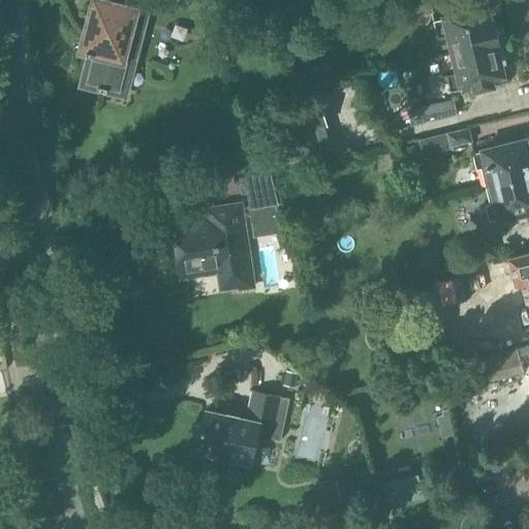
[(100,0),(94,0),(83,48),(87,50),(86,52),(91,53),(84,83),(98,87),(97,88),(107,91),(107,89),(122,93),(130,60),(134,61),(148,6),(123,0),(105,0),(104,0),(102,0),(100,0)]
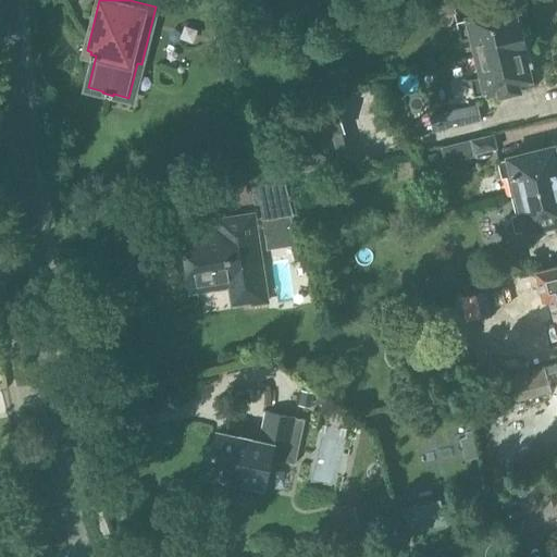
[(456,13),(452,0),(435,0),(397,10),(398,11),(382,15),(386,31),(456,13)]
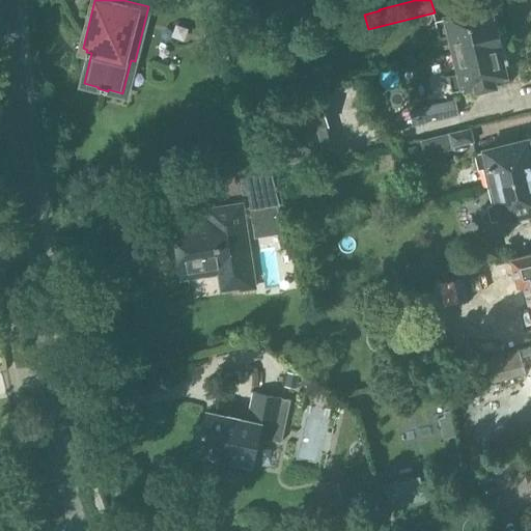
[(454,52),(501,40),(505,39),(506,35),(504,26),(501,24),(498,25),(497,21),(493,22),(488,5),(476,8),(475,4),(457,8),(458,12),(445,17),(445,18),(435,20),(439,35),(449,33),(454,52)]
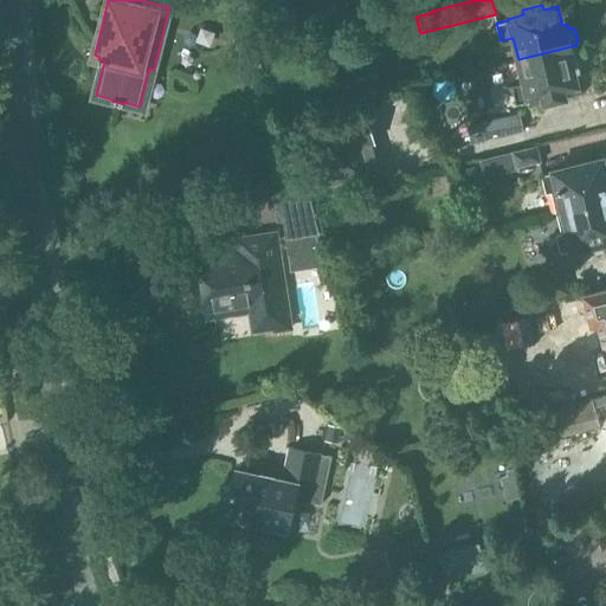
[(572,46),(519,59),(523,82),(511,85),(515,103),(527,101),(527,102),(542,98),(543,103),(565,97),(563,92),(578,90),(573,70),(578,69),(572,46)]
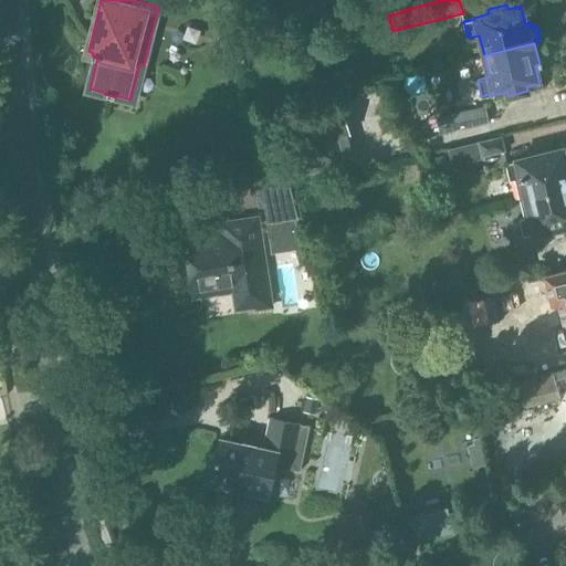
[(281,52),(266,55),(271,73),(285,70),(281,52)]
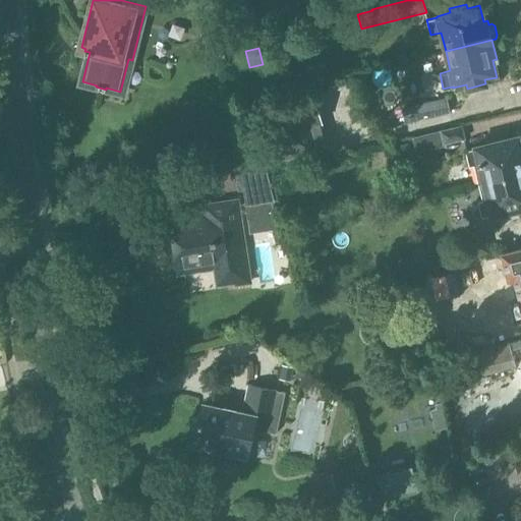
[(256,111),(265,109),(263,100),(253,102),(256,111)]
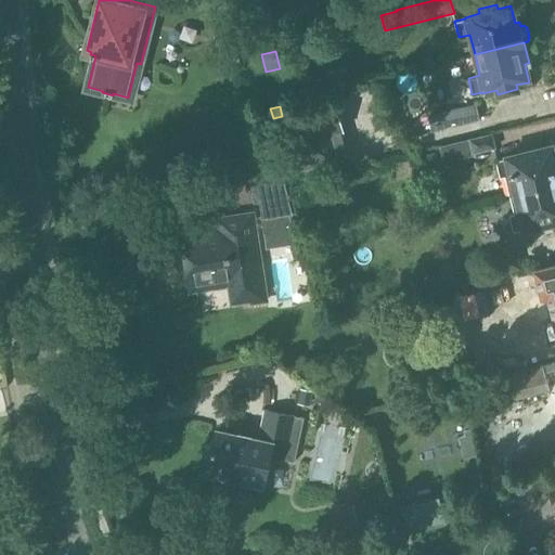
[(474,106),(439,113),(427,116),(430,130),(477,120),(474,106)]
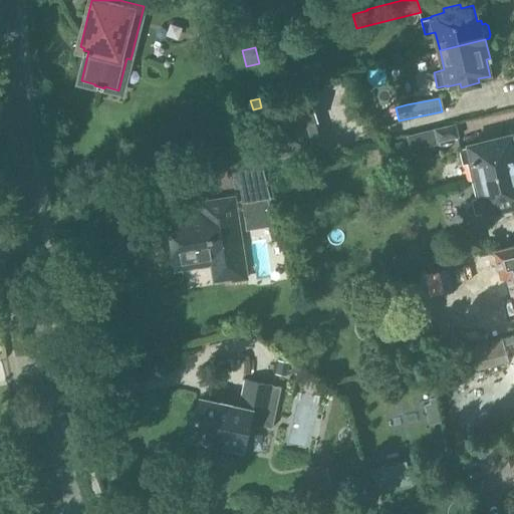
[(309,100),(267,110),(279,157),(321,146),(309,100)]
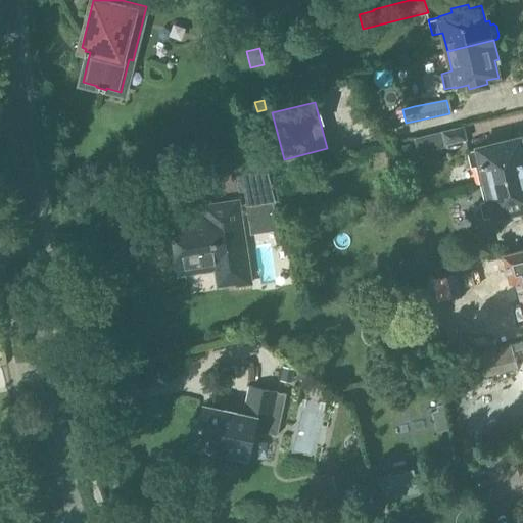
[(412,139),(416,154),(447,146),(446,144),(466,141),(463,127),(412,139)]
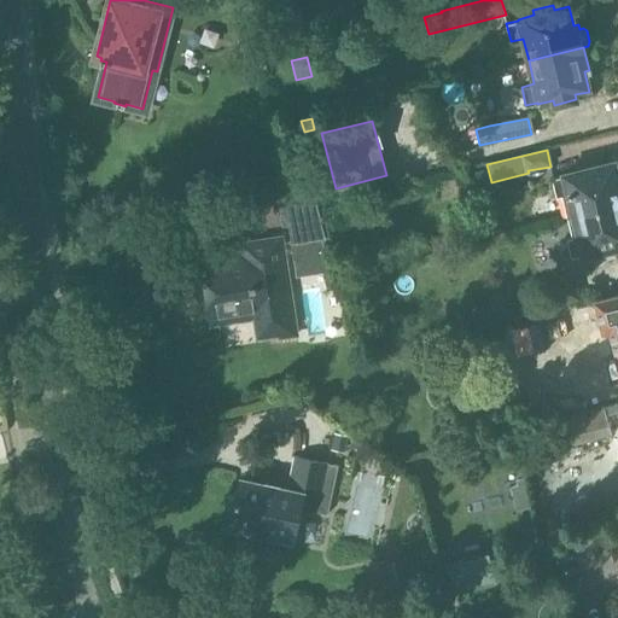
[(573,215),(617,203),(617,180),(613,163),(564,175),(564,176),(551,179),(555,198),(567,194),(573,215)]
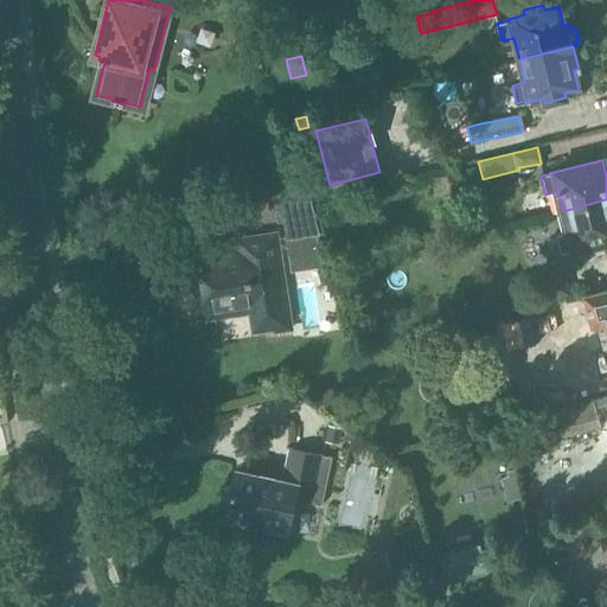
[(474,167),(460,171),(464,187),(479,184),(474,167)]
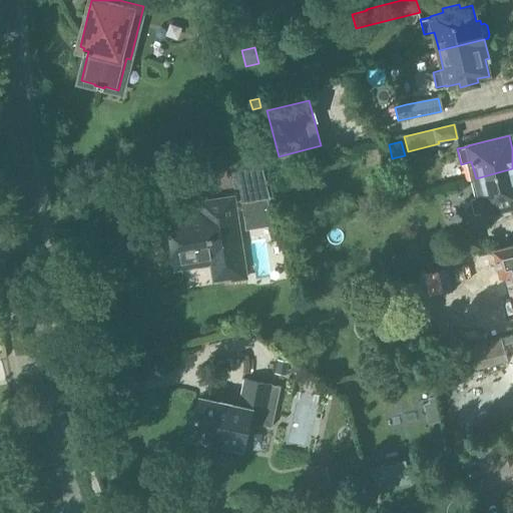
[(512,168),(476,178),(480,195),(469,197),(473,212),(465,214),(469,228),(455,231),(460,252),(480,247),(476,228),(488,224),(485,212),(512,204),(512,168)]
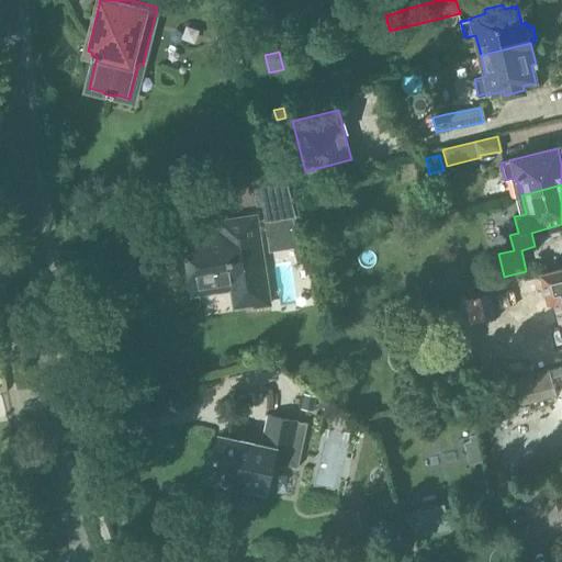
[(262,204),(268,243),(287,240),(300,238),(291,200),(262,204)]
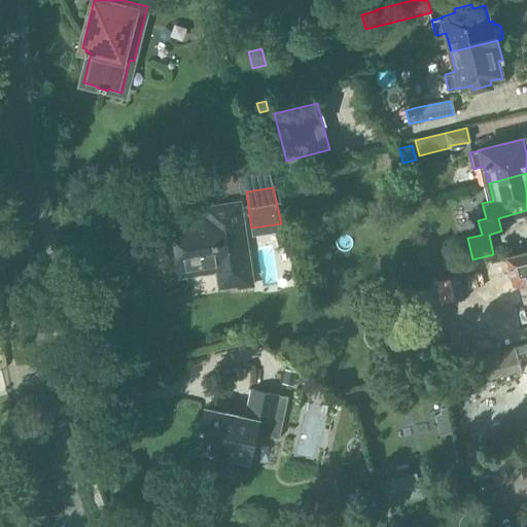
[(238,287),(252,285),(243,229),(238,230),(234,203),(206,206),(208,216),(171,221),(179,276),(200,273),(199,270),(215,268),(225,275),(227,286),(238,284),(238,287)]
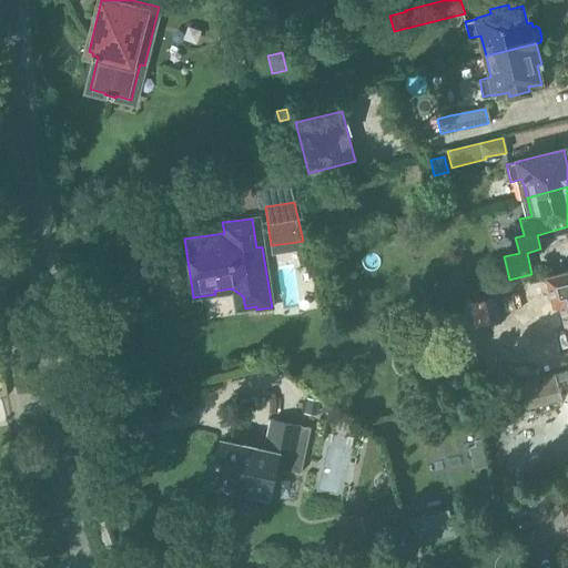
[(567,270),(547,276),(554,304),(549,305),(554,324),(565,322),(567,332),(567,270)]
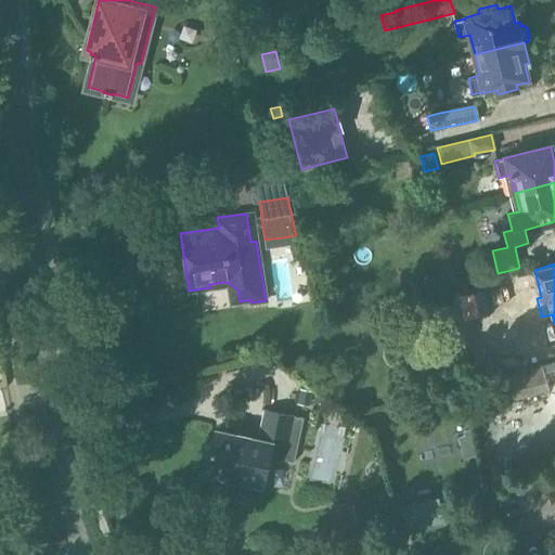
[(489,294),(491,302),(504,299),(502,291),(489,294)]
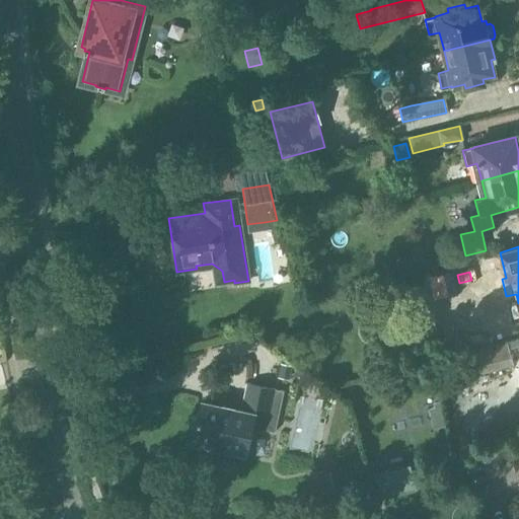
[(459,283),(461,291),(473,288),(471,280),(459,283)]
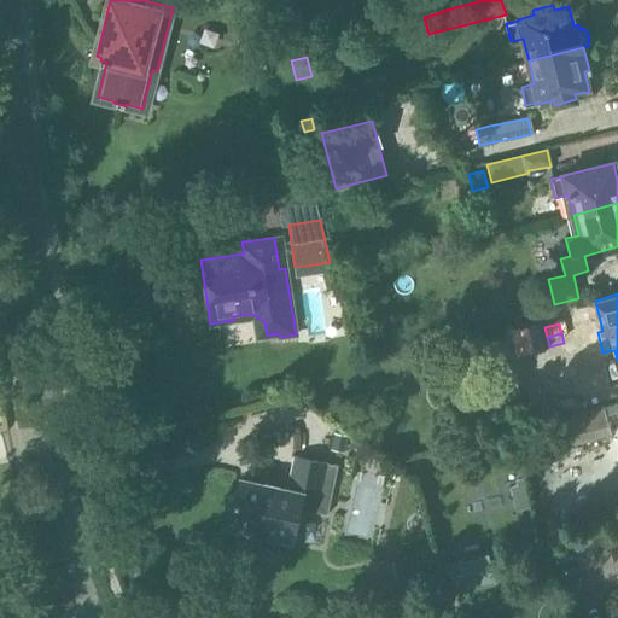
[(564,343),(549,347),(552,356),(566,353),(564,343)]
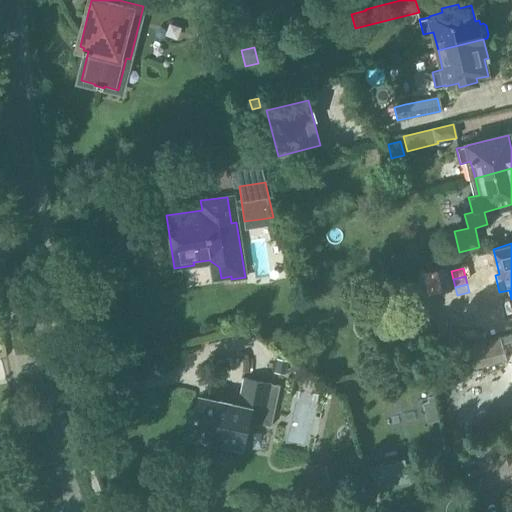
[(458,299),(460,307),(472,304),(470,296),(458,299)]
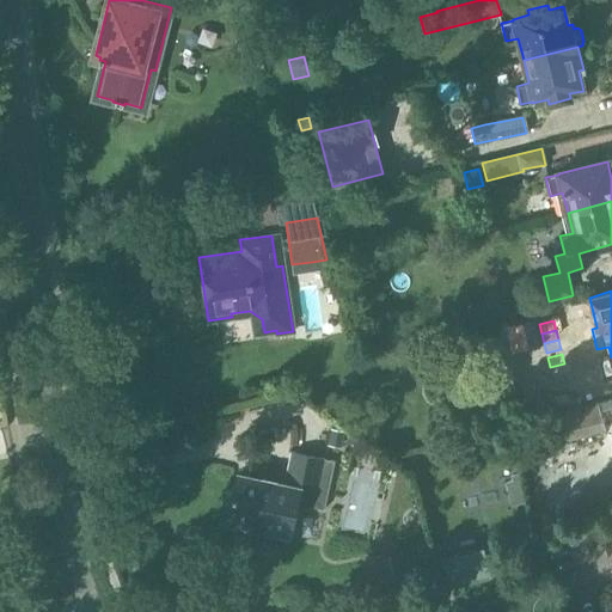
[(550,367),(552,377),(567,373),(564,363),(550,367)]
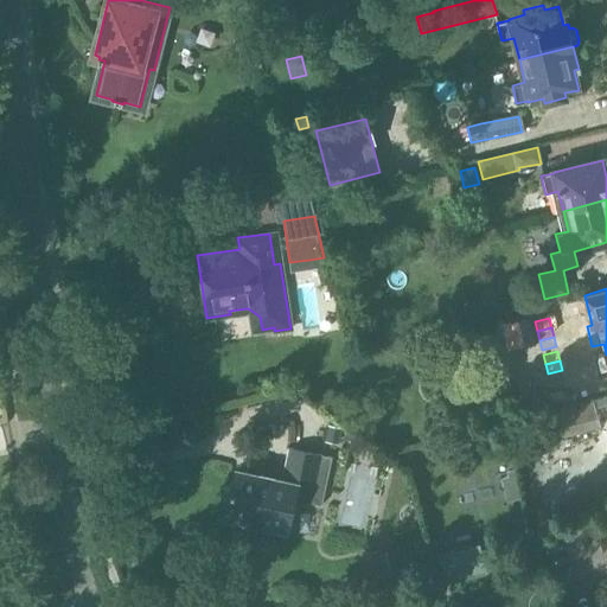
[(562,370),(548,374),(550,383),(564,379),(562,370)]
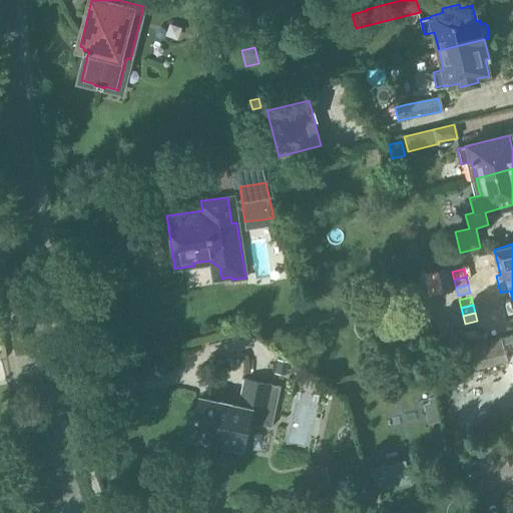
[(512,334),(469,345),(475,369),(507,361),(503,345),(512,342),(512,334)]
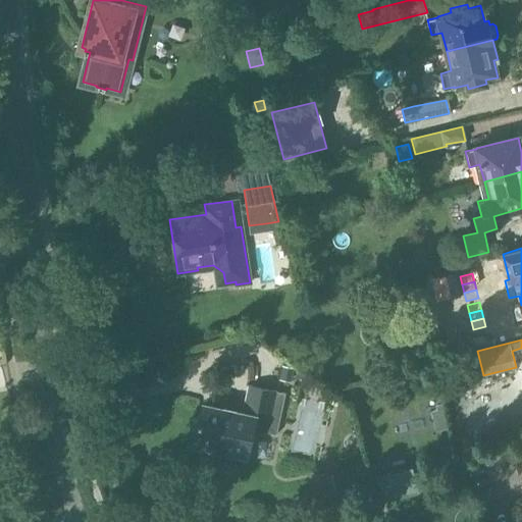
[(294,367),(282,365),(279,380),(291,382),(294,367)]
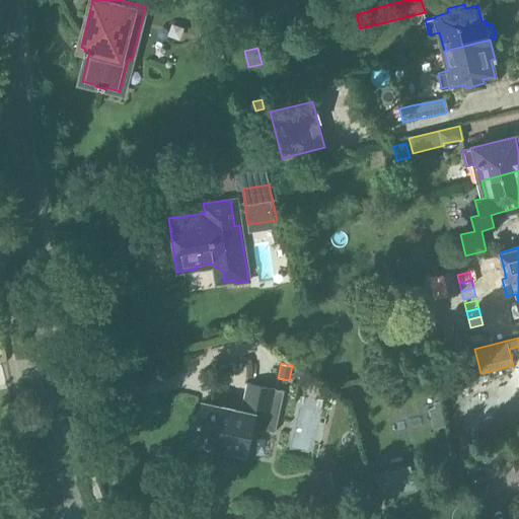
[(394,395),(405,392),(401,377),(389,380),(394,395)]
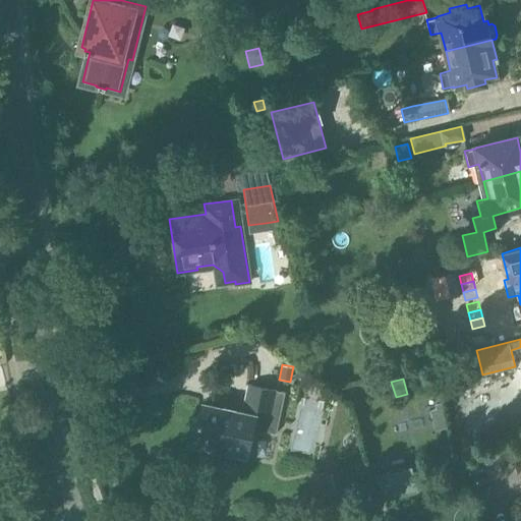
[(265,431),(274,391),(247,385),(241,412),(201,404),(192,445),(245,457),(251,429),(265,431)]
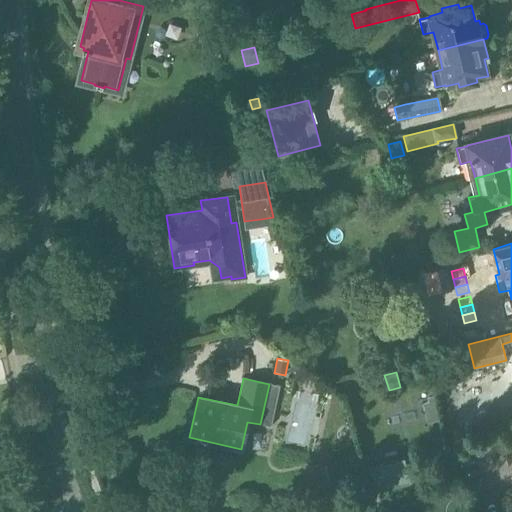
[(428,401),(433,421),(440,420),(434,395),(427,397),(428,401)]
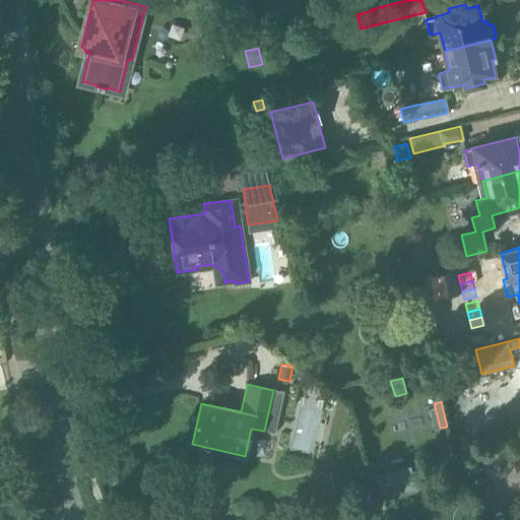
[(380,498),(408,491),(405,480),(412,479),(408,466),(374,474),(380,498)]
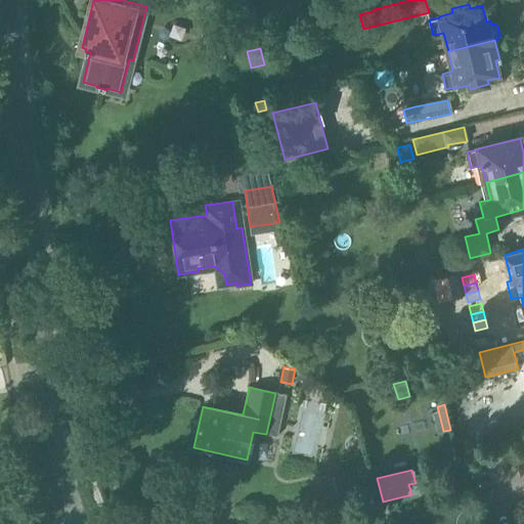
[(370,485),(358,488),(364,510),(377,507),(370,485)]
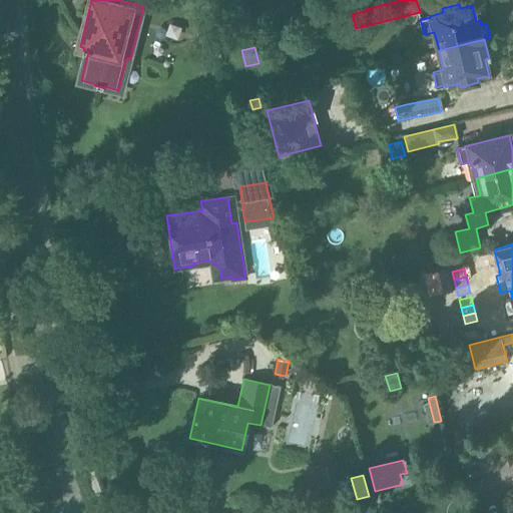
[(345,481),(329,484),(331,496),(347,492),(345,481)]
